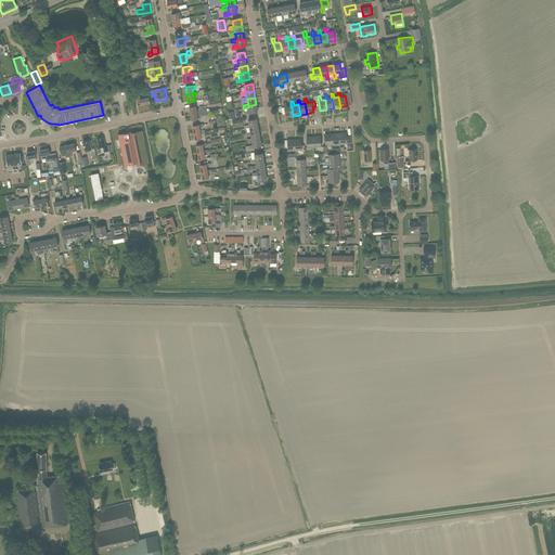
[(286,117),(293,116),(292,106),(291,106),(287,106),(286,102),(284,102),(286,117)]
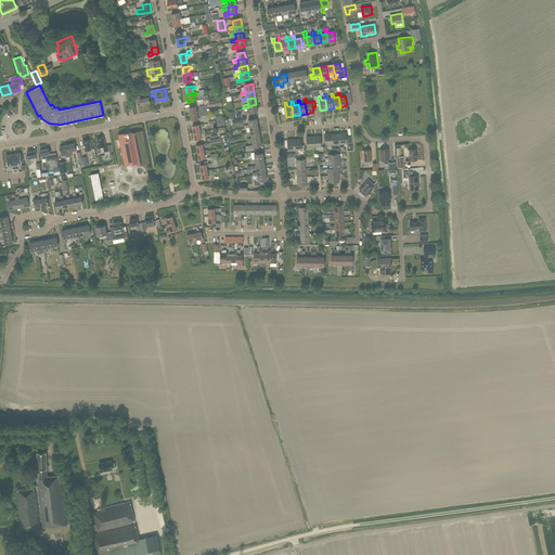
[(248,106),(248,107),(249,112),(244,113),(245,115),(249,114),(249,113),(258,112),(256,104),(248,106)]
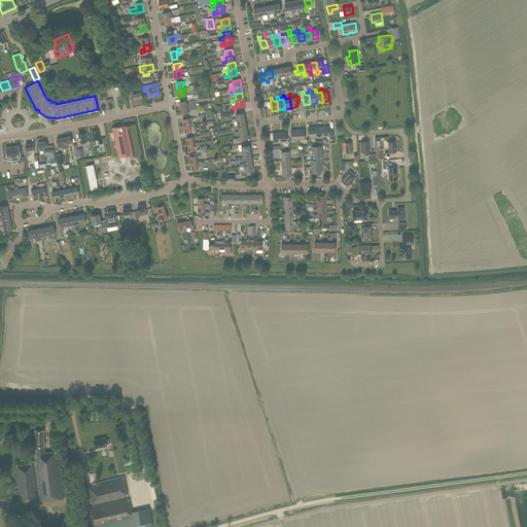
[(197,105),(180,108),(182,114),(188,113),(187,109),(190,109),(191,110),(197,109),(197,105)]
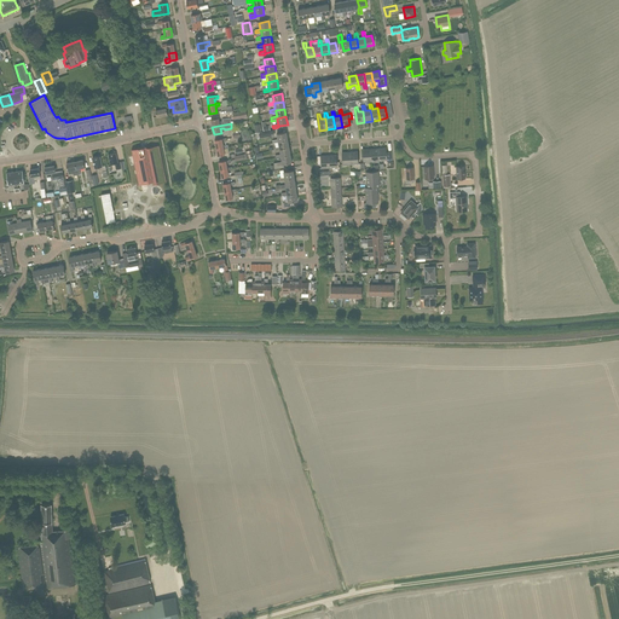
[(273,143),(278,142),(288,139),(287,132),(277,134),(278,139),(272,140),(273,143)]
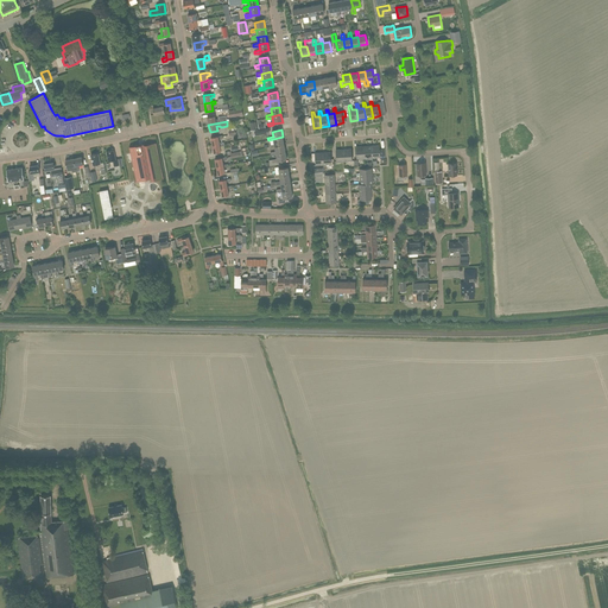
[(211,138),(213,145),(219,144),(219,139),(223,138),(222,135),(211,138)]
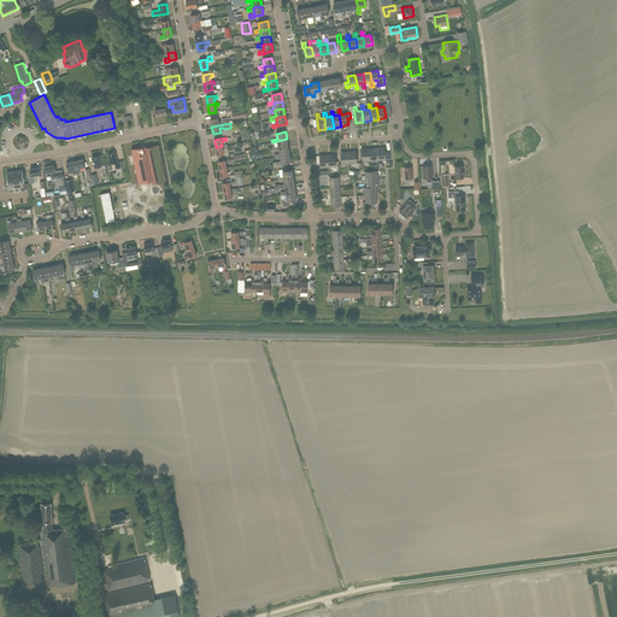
[(278,146),(272,147),(274,150),(278,150),(278,148),(288,147),(287,139),(277,141),(278,146)]
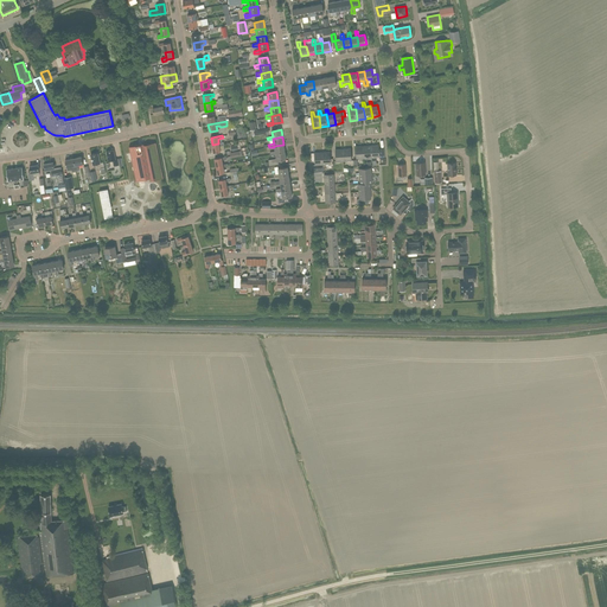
[(144,144),(129,146),(136,180),(151,177),(151,179),(161,178),(160,172),(159,172),(158,166),(159,166),(157,154),(155,154),(154,148),(155,148),(154,142),(144,145),(144,144)]
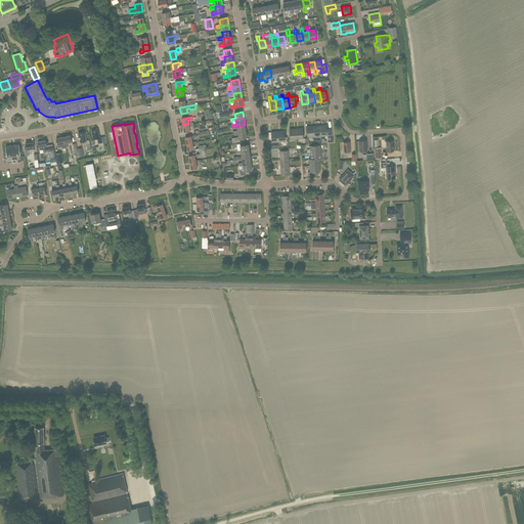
[(188,124),(183,125),(184,132),(190,131),(189,126),(193,125),(192,123),(188,124)]
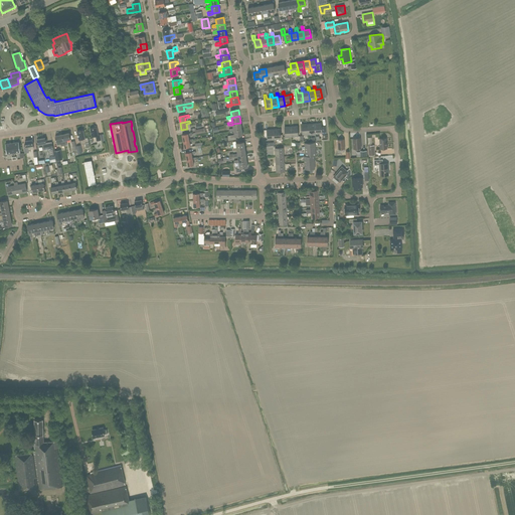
[(233,130),(241,129),(240,123),(232,124),(232,125),(233,128),(229,129),(229,132),(233,131),(233,130)]
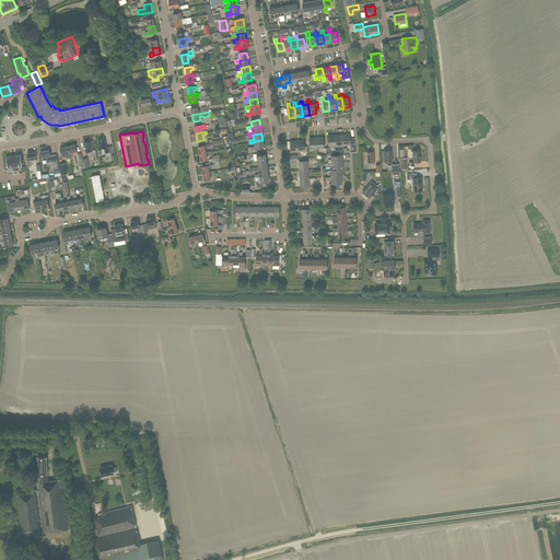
[(113,146),(106,147),(105,138),(98,140),(100,149),(104,148),(105,153),(109,152),(111,153),(114,152),(113,146)]
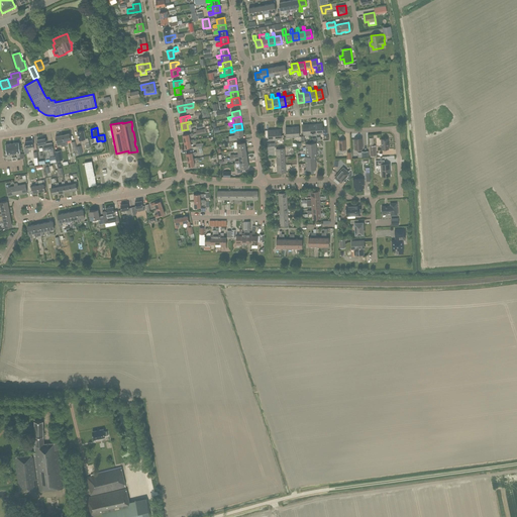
[(234,130),(234,131),(235,135),(229,136),(229,140),(237,139),(236,136),(243,135),(242,129),(234,130)]
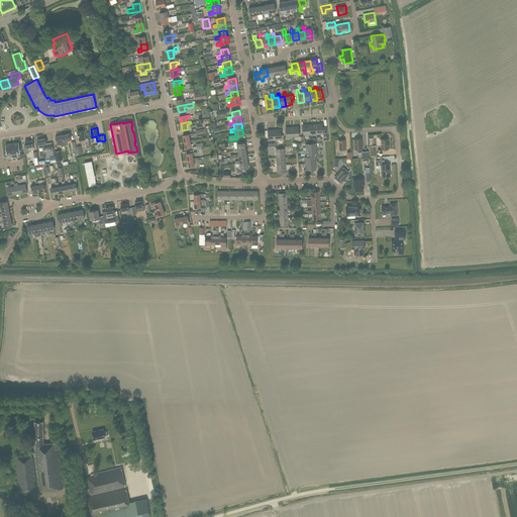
[(86,139),(84,130),(78,131),(79,140),(82,139),(83,142),(88,141),(88,138),(86,139)]
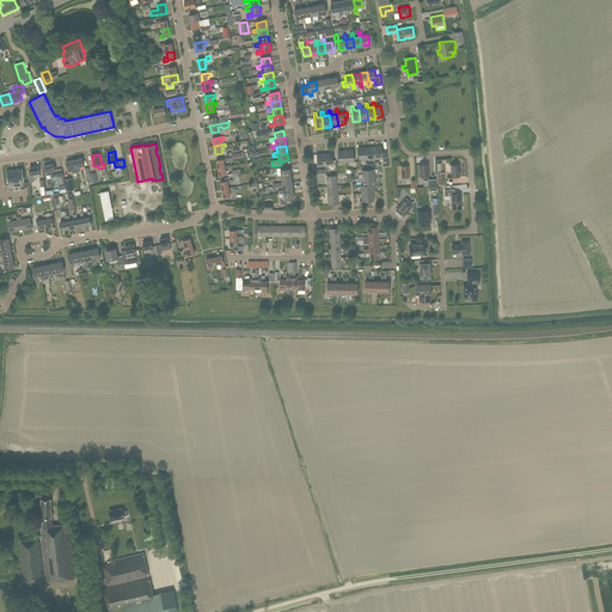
[(83,158),(74,159),(77,172),(79,172),(78,166),(84,165),(83,158)]
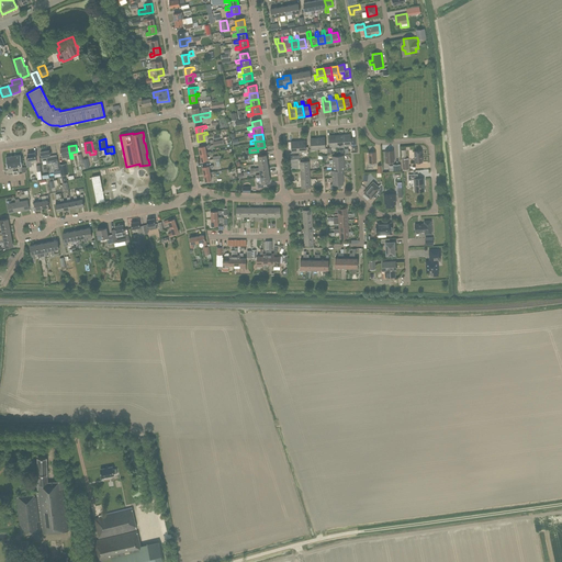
[(206,153),(205,148),(210,147),(210,145),(199,147),(200,154),(206,153)]
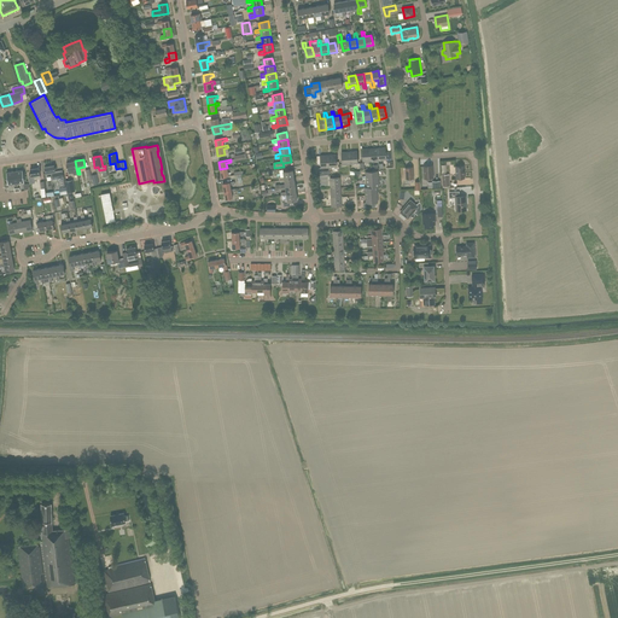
[(75,161),(66,163),(68,170),(69,174),(74,173),(74,175),(75,175),(77,174),(76,169),(75,161)]
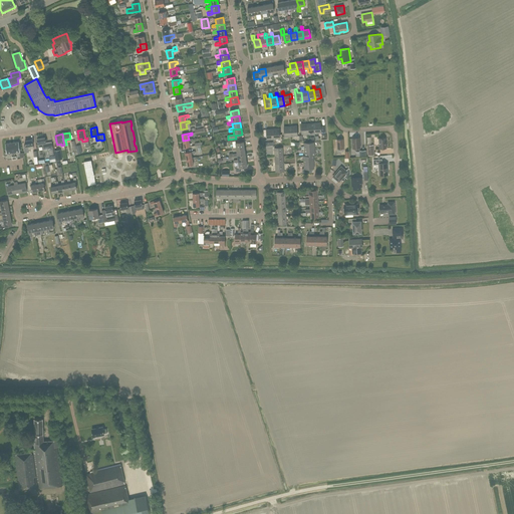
[(43,144),(44,151),(47,151),(48,155),(54,155),(51,142),(46,143),(45,138),(37,139),(38,145),(43,144)]
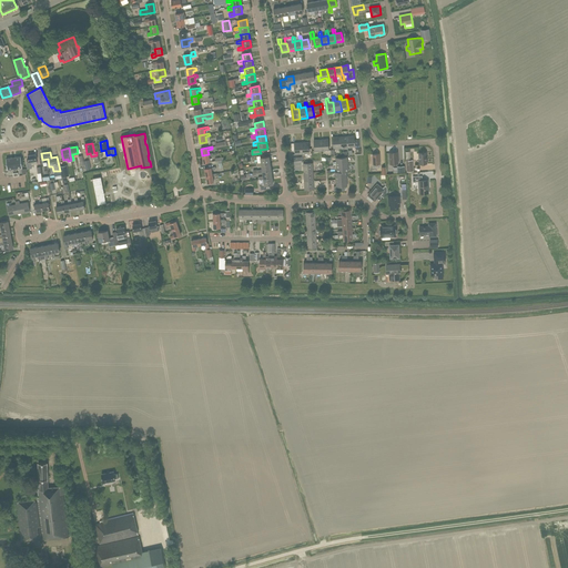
[(213,153),(209,154),(202,155),(204,163),(210,162),(209,156),(213,155),(213,153)]
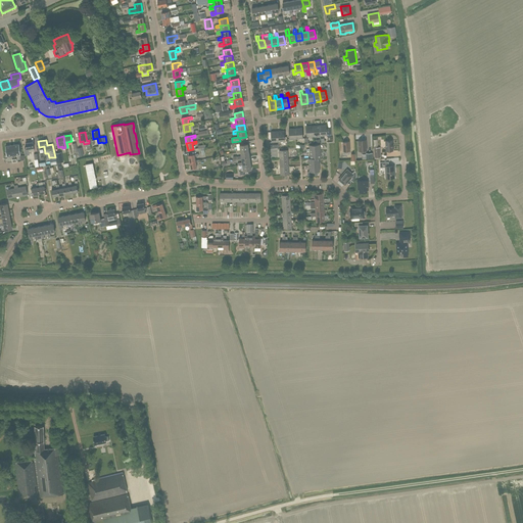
[(26,143),(26,148),(25,148),(26,155),(30,154),(30,151),(34,151),(34,147),(33,142),(26,143)]
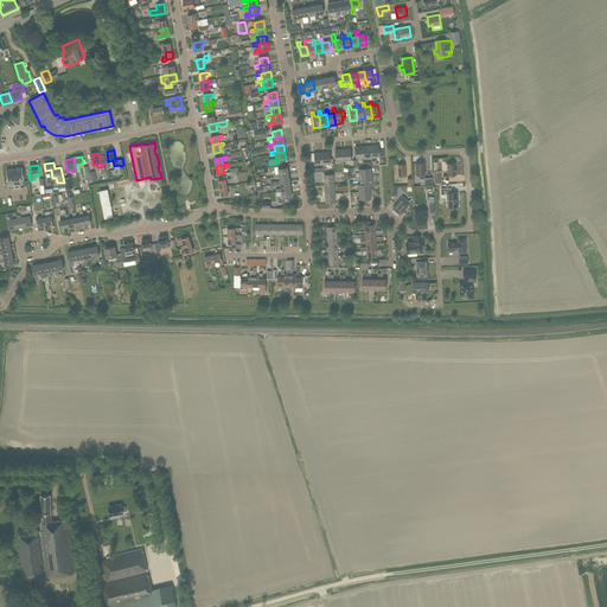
[(21,167),(14,168),(16,180),(24,179),(23,167),(21,167)]
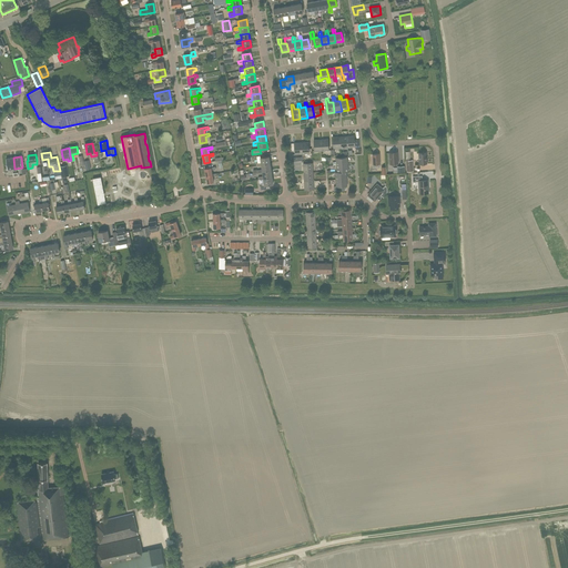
[(262,164),(270,163),(270,156),(261,158),(261,162),(256,163),(256,165),(262,165),(262,164)]
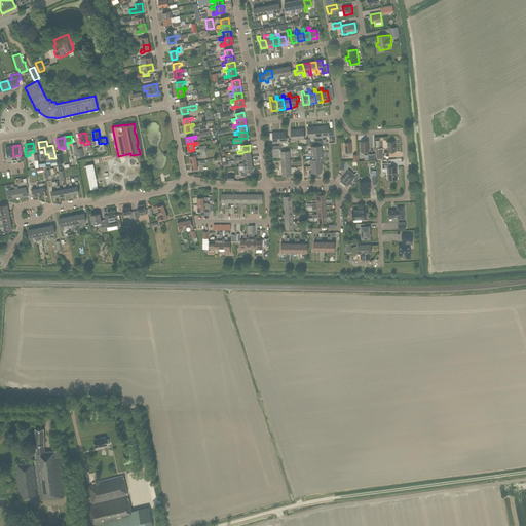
[(6,147),(5,147),(7,157),(13,156),(12,146),(6,147)]
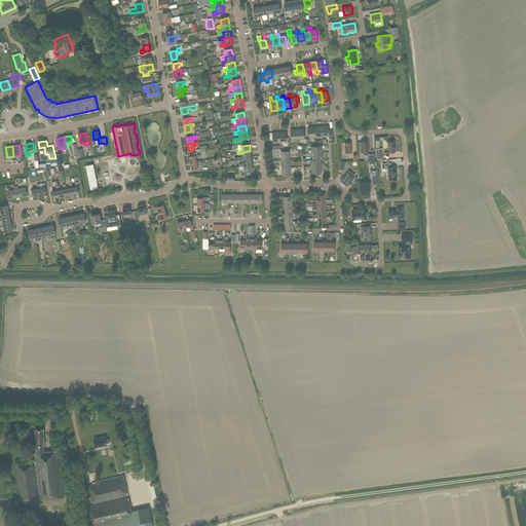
[(251,157),(250,151),(242,152),(242,153),(242,157),(238,157),(238,160),(243,159),(243,158),(251,157)]
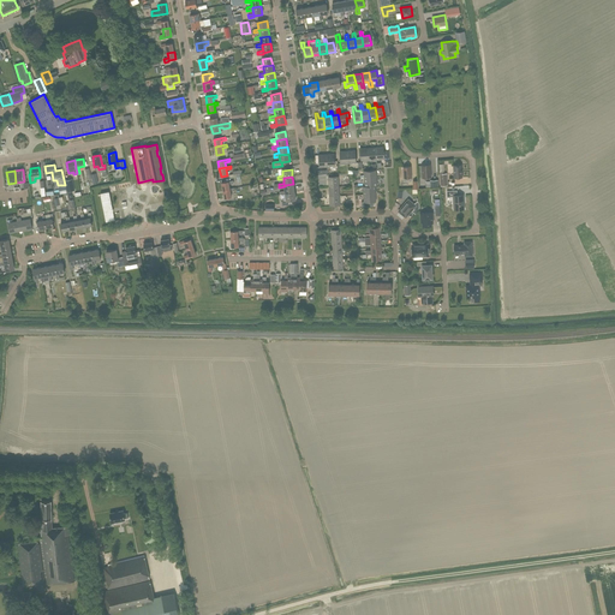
[(329,186),(339,186),(338,177),(328,177),(329,186)]
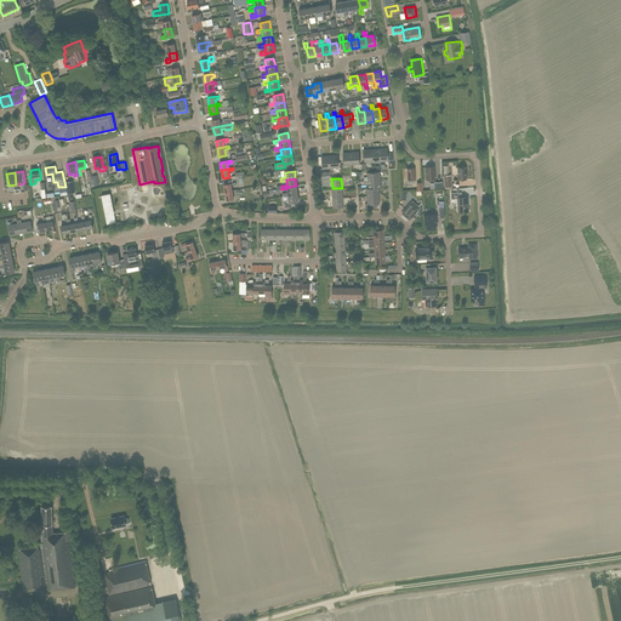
[(66,182),(68,193),(75,192),(73,181),(66,182)]
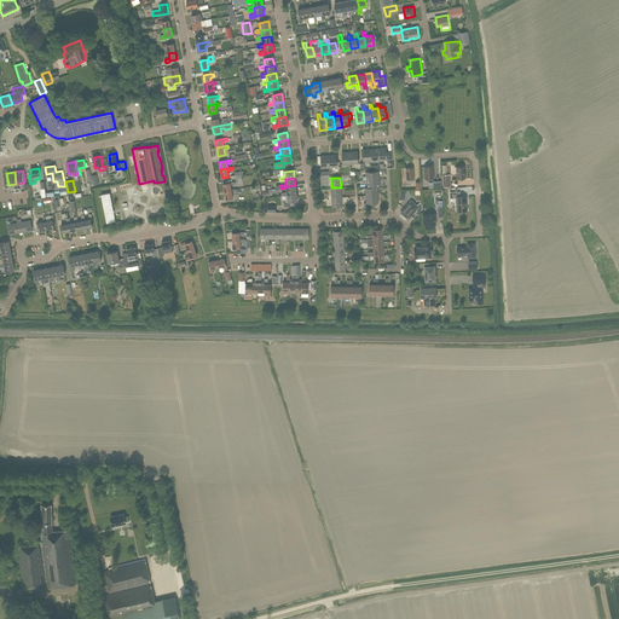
[(231,190),(231,185),(236,185),(235,181),(223,184),(225,191),(231,190)]
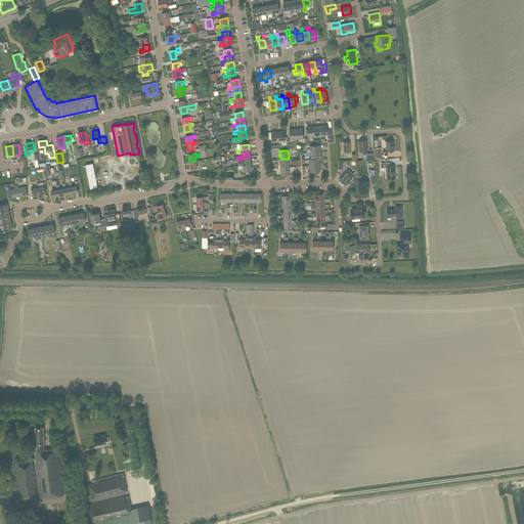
[(251,163),(250,157),(243,158),(243,159),(243,163),(238,164),(238,166),(244,165),(243,165),(251,163)]
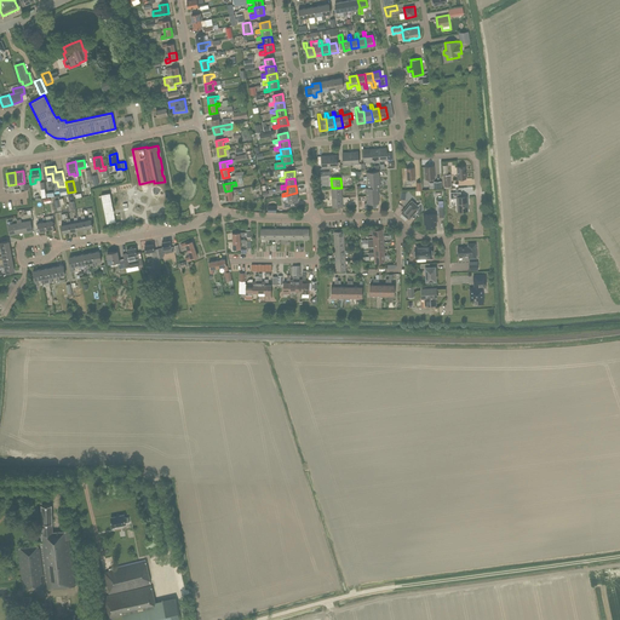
[(342,197),(342,188),(332,188),(332,197),(342,197)]
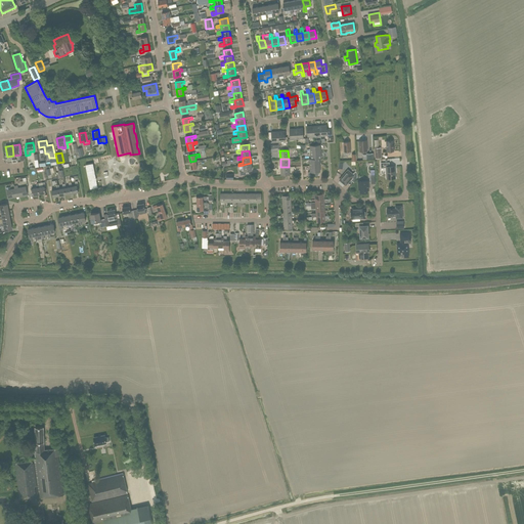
[(200,160),(195,161),(190,162),(191,169),(198,168),(197,163),(201,162),(200,160)]
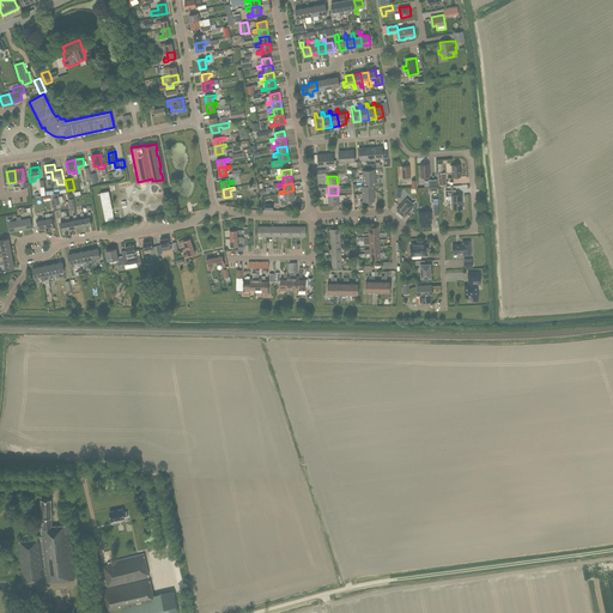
[(101,193),(105,220),(115,219),(109,190),(101,193)]
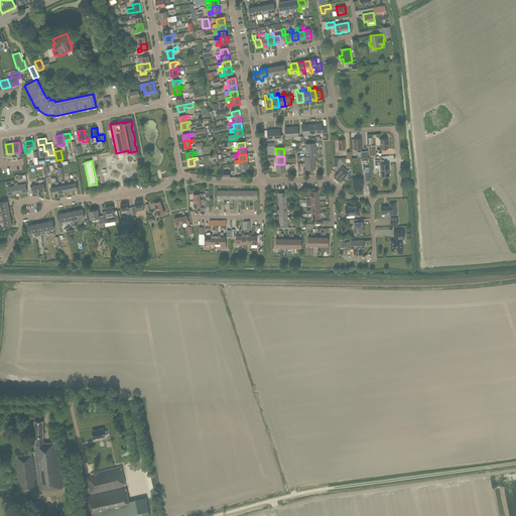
[(248,167),(247,160),(239,162),(240,162),(240,166),(236,167),(236,172),(245,171),(244,167),(248,167)]
